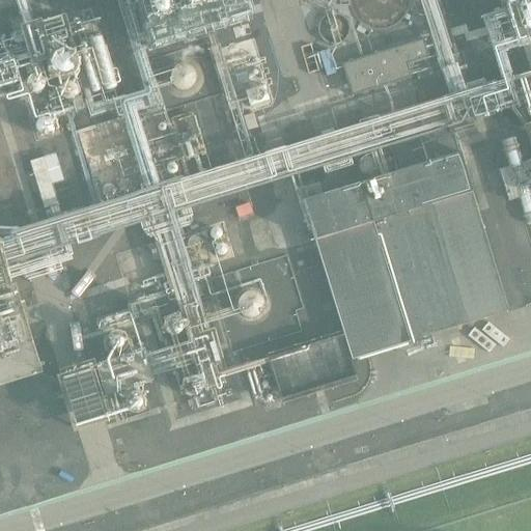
[(206,29),(245,23),(241,0),(140,0),(148,46),(189,39),(186,24),(205,21),(206,29)]
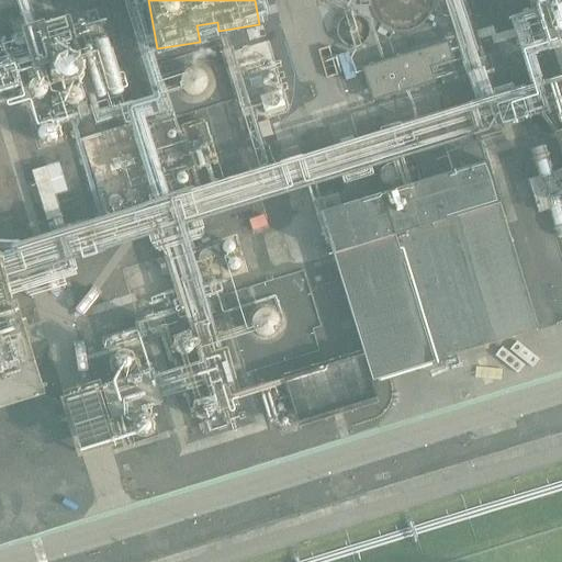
[(416,15),(438,13),(436,0),(375,0),(380,37),(418,33),(416,15)]
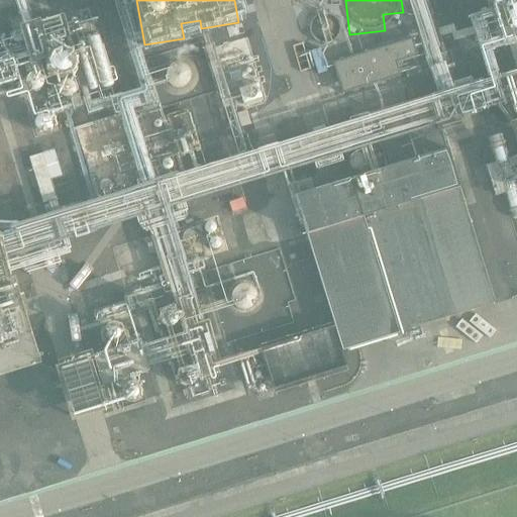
[(31,95),(32,111),(96,104),(94,90),(106,89),(105,84),(110,66),(79,57),(73,58),(71,43),(66,41),(68,32),(53,27),(73,25),(74,21),(64,18),(29,22),(30,34),(26,50),(12,46),(7,63),(0,61),(0,78),(11,81),(19,81),(21,92),(31,95)]
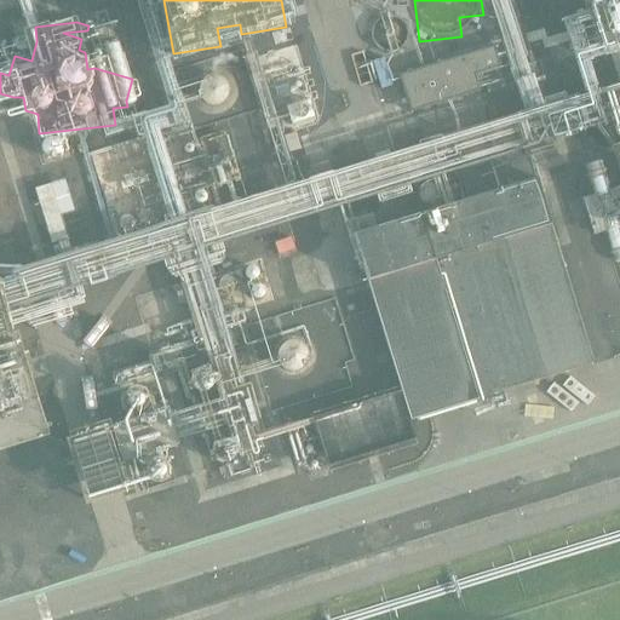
[(494,46),(400,75),(411,113),(480,92),(475,75),(500,68),(494,46)]
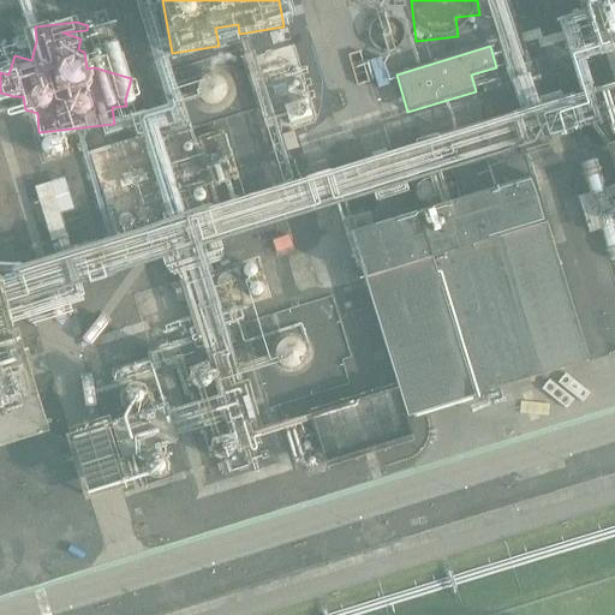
[(228,87),(228,85),(228,81),(225,76),(220,73),(215,72),(212,72),(206,76),(202,79),(201,85),(202,90),(204,95),(209,99),(213,100),(219,100),(225,96),(227,91),(228,87)]
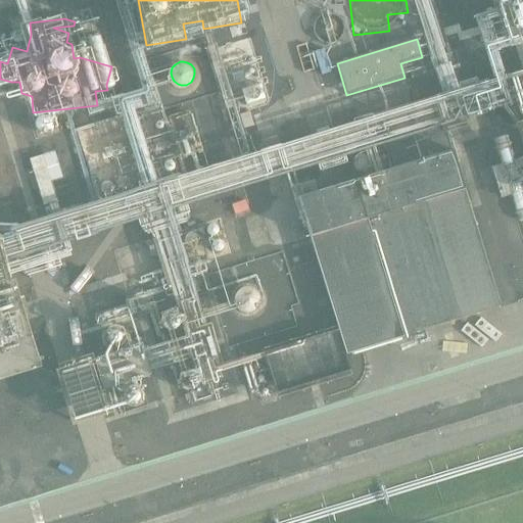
[(522,106),(507,111),(522,162),(522,106)]
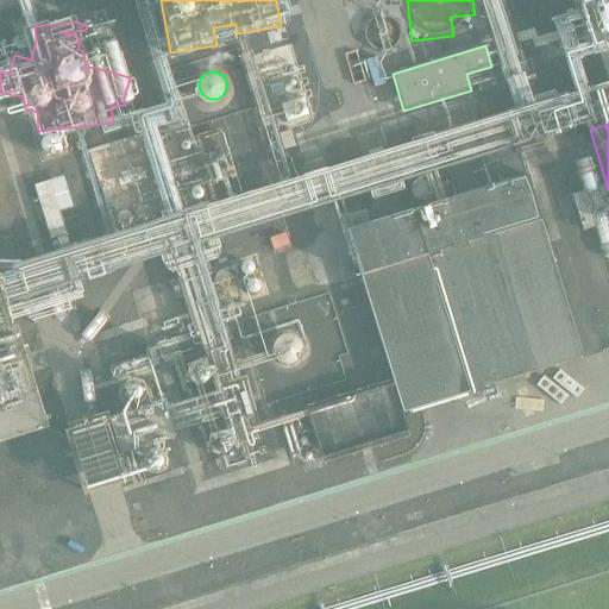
[(46,215),(74,206),(64,175),(36,184),(46,215)]
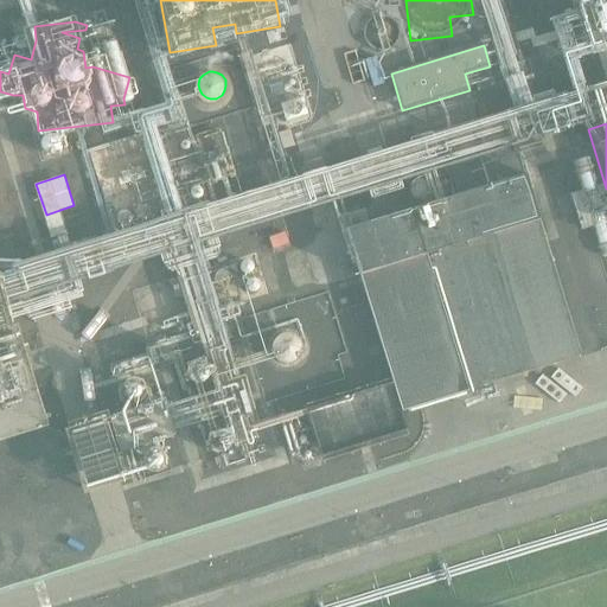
[(0,436),(66,419),(0,176),(0,436)]
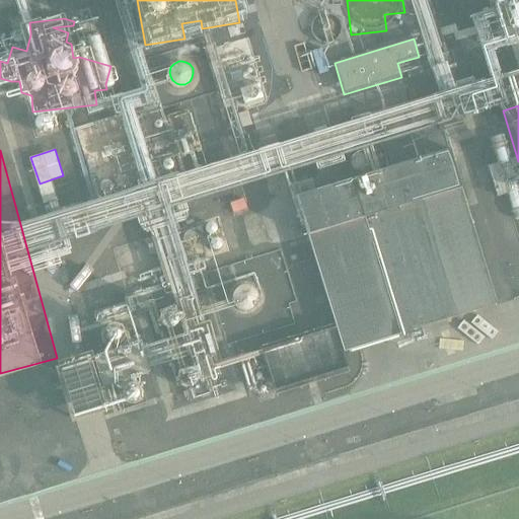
[(449,150),(351,179),(363,219),(307,235),(336,329),(263,352),(275,390),(348,368),(343,353),(497,305),(449,150)]
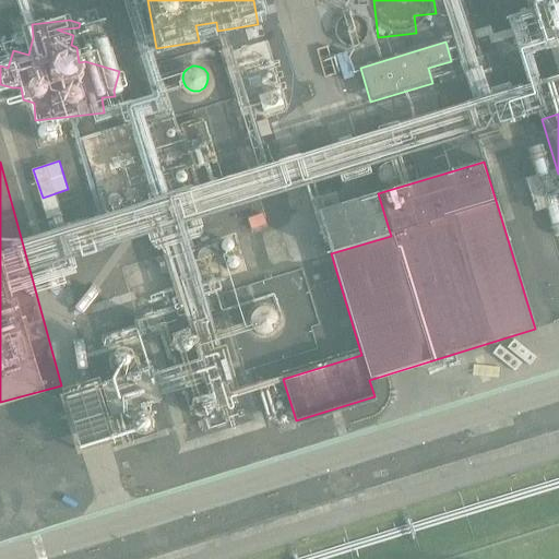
[(157,352),(96,370),(113,429),(175,411),(157,352)]
